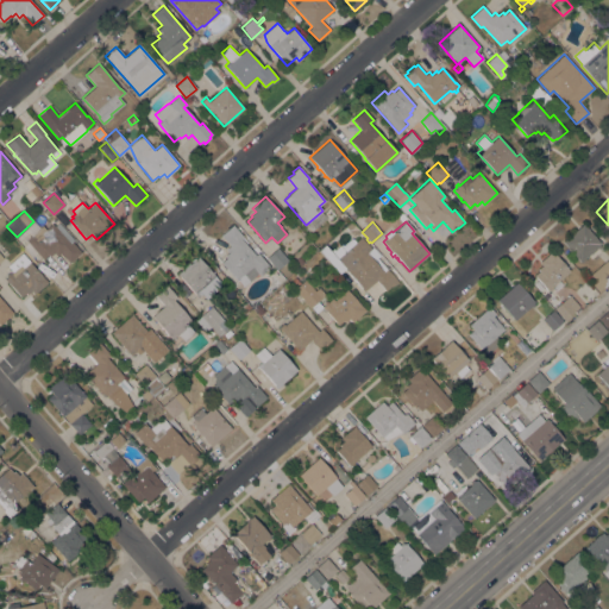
[(74,240),(71,242),(81,252),(70,263),(61,252),(57,256),(54,252),(50,257),(48,255),(43,259),(26,242),(30,238),(29,237),(42,225),(45,228),(52,224),(55,226),(58,223),(74,240)]
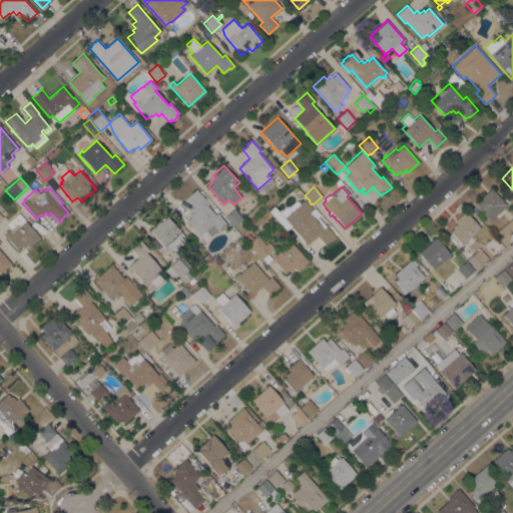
[(507,205),(498,213),(497,213),(489,220),(474,203),(491,188),(507,205)]
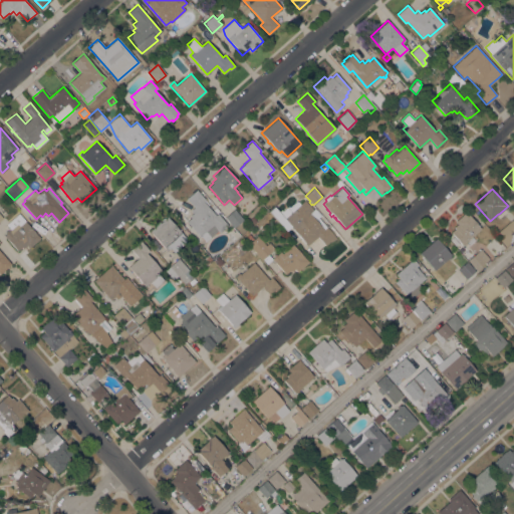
[(187,221),(191,217),(190,216),(193,213),(191,210),(194,207),(187,199),(197,190),(205,200),(203,201),(216,215),(218,214),(228,225),(219,233),(218,231),(210,238),(206,233),(201,237),(187,221)]
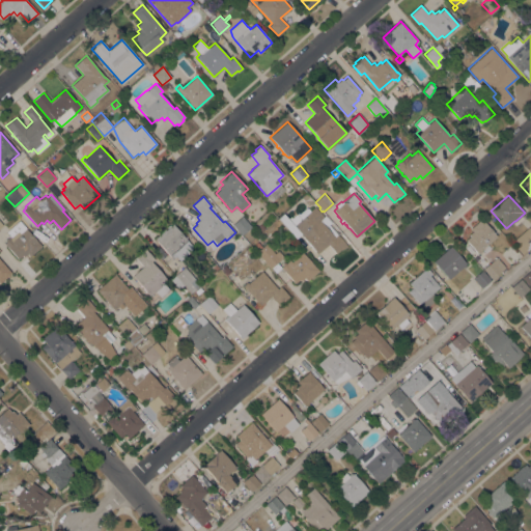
[(278,219),(284,214),(288,219),(291,217),(291,218),(299,213),(300,214),(307,207),(310,211),(314,206),(324,217),(325,215),(331,222),(329,224),(346,246),(342,249),(341,248),(336,253),(328,245),(317,253),(301,234),(296,239),(278,219)]
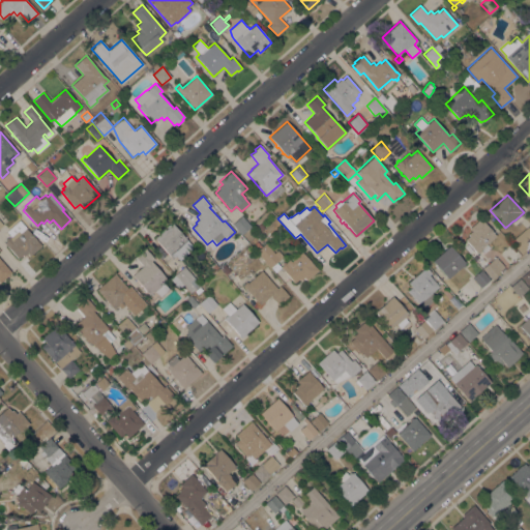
[(232,224),(241,215),(242,216),(244,215),(248,219),(246,222),(251,227),(241,235),(232,224)]
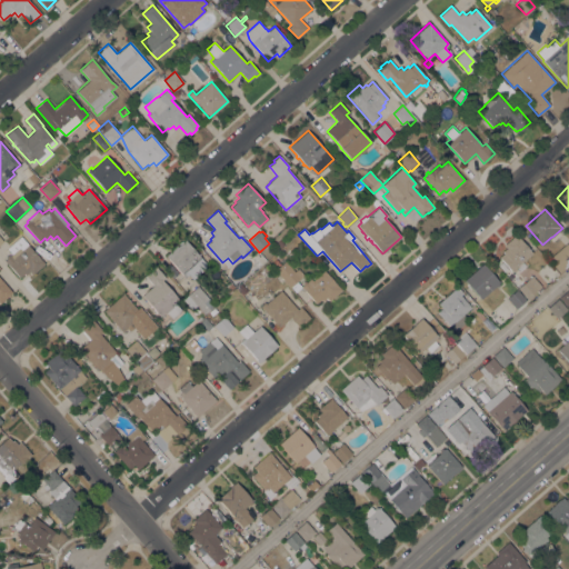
[(516,268),(517,269),(513,272),(512,270),(511,271),(499,257),(503,253),(502,251),(506,248),(503,246),(516,235),(532,253),(516,268)]
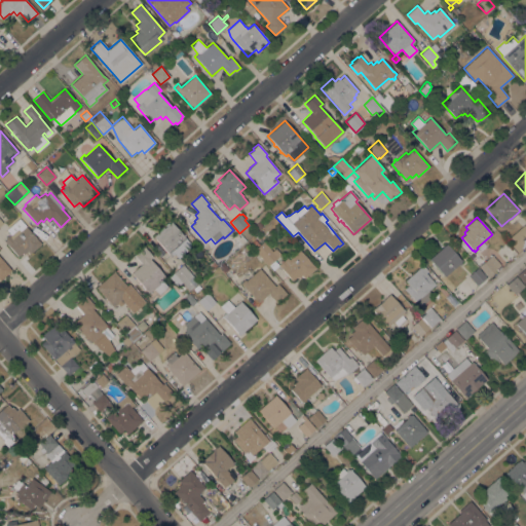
[(4,241),(6,238),(5,237),(7,235),(8,237),(11,235),(6,229),(19,218),(41,243),(30,254),(27,251),(24,254),(23,253),(17,257),(4,241)]
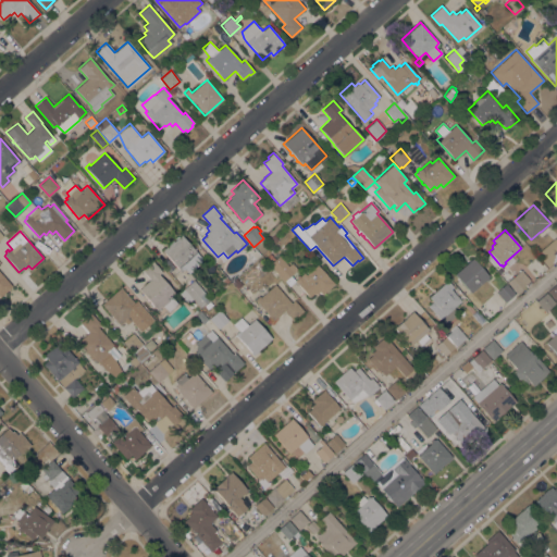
[(162,250),(181,234),(203,260),(188,273),(184,269),(180,272),(162,250)]
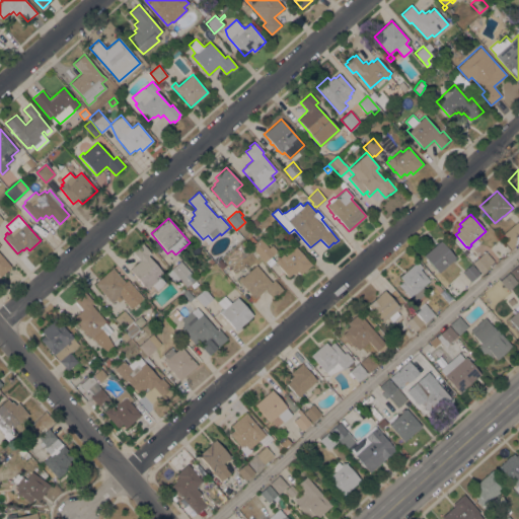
[(260,222),(255,226),(251,222),(255,218),(260,222)]
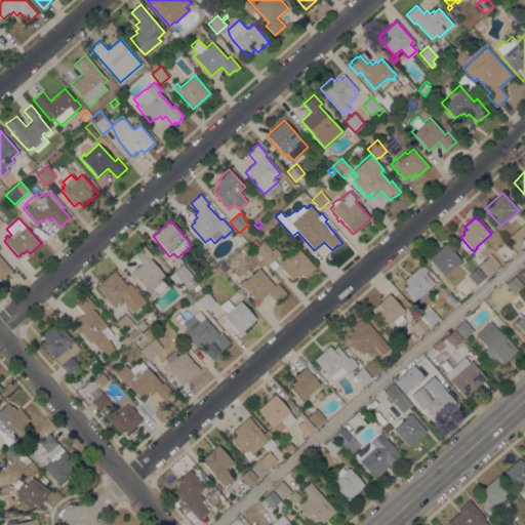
[(524,244),(517,252),(506,240),(523,224),(524,226),(524,235),(523,238),(524,240),(524,244)]
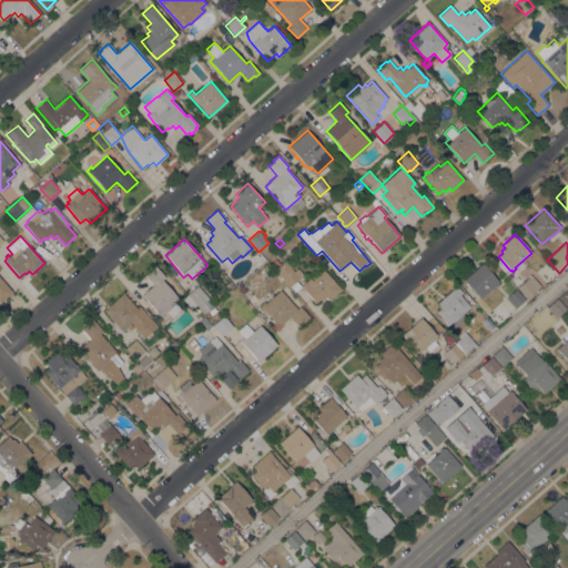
[(275,259),(281,264),(275,267),(271,263),(275,259)]
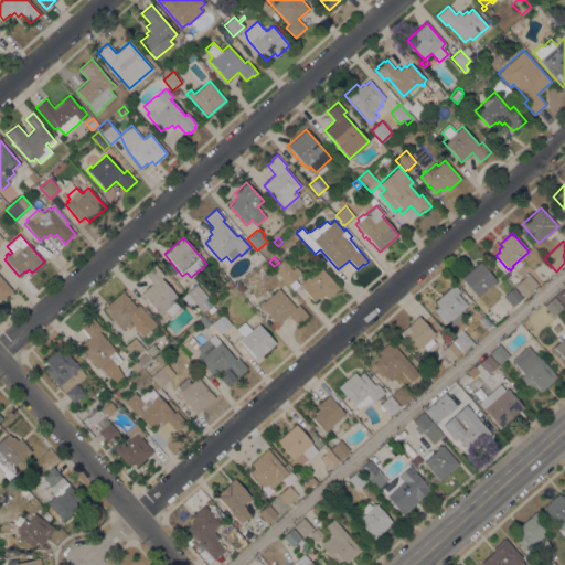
[(292,269),(296,267),(301,274),(295,279),(299,285),(294,290),(288,285),(273,268),(284,259),(292,269)]
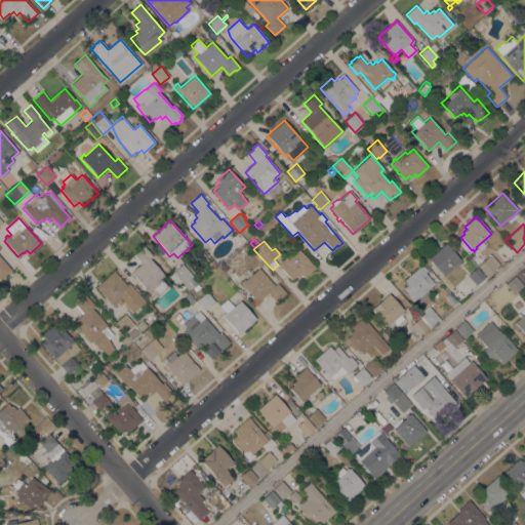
[(460,259),(459,261),(460,263),(458,265),(457,264),(444,276),(429,259),(445,243),(460,259)]
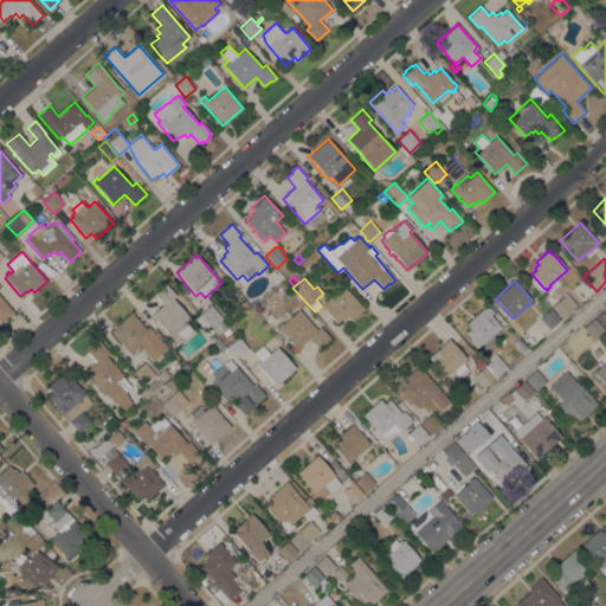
[(152,315),(163,304),(154,294),(160,289),(159,288),(165,283),(175,296),(173,298),(189,318),(186,322),(193,330),(184,339),(178,333),(171,337),(152,315)]
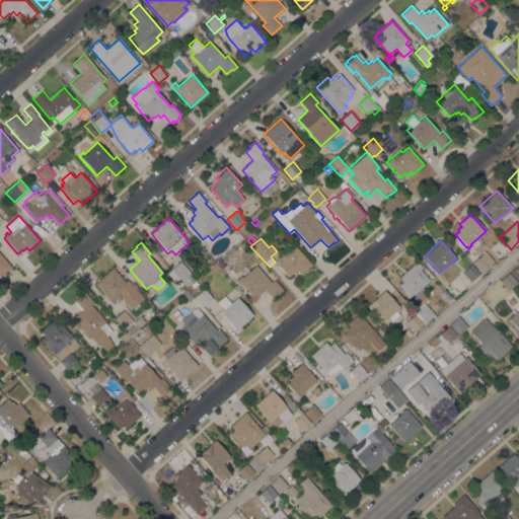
[(311,265),(300,275),(297,272),(294,275),(292,273),(288,277),(275,262),(277,260),(276,257),(278,255),(279,257),(283,254),(285,256),(295,246),(311,265)]
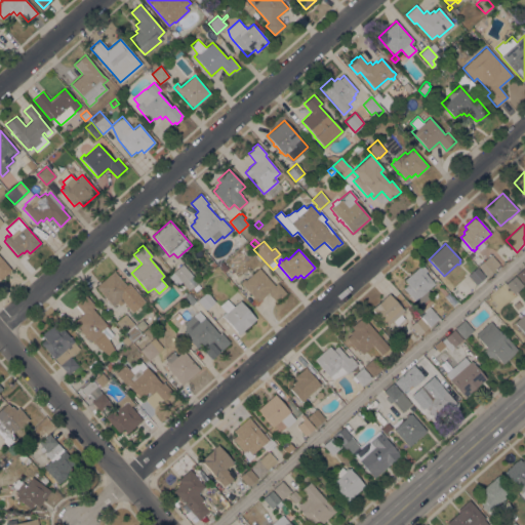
[(501,266),(497,270),(495,268),(486,276),(478,266),(491,254),(501,266)]
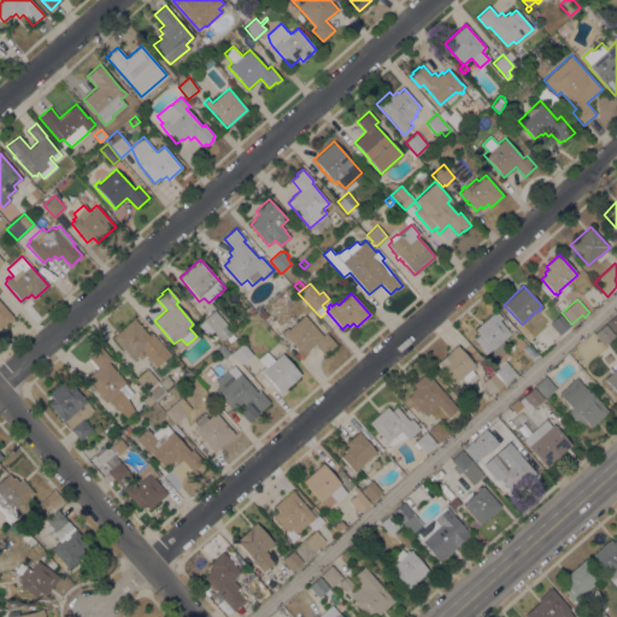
[(0,301),(13,317),(0,329),(0,301)]
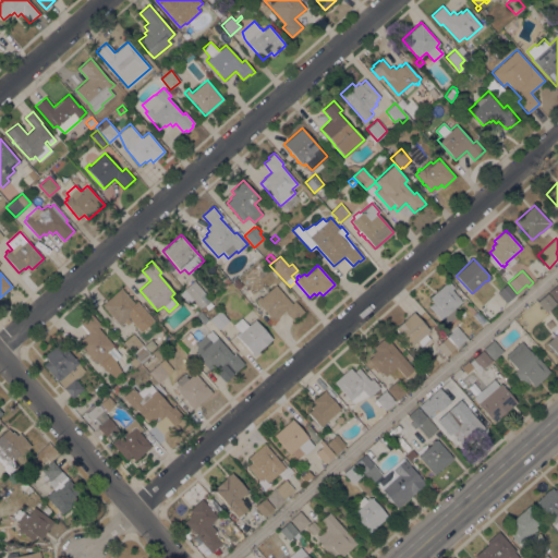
[(229,282),(223,288),(220,283),(226,278),(229,282)]
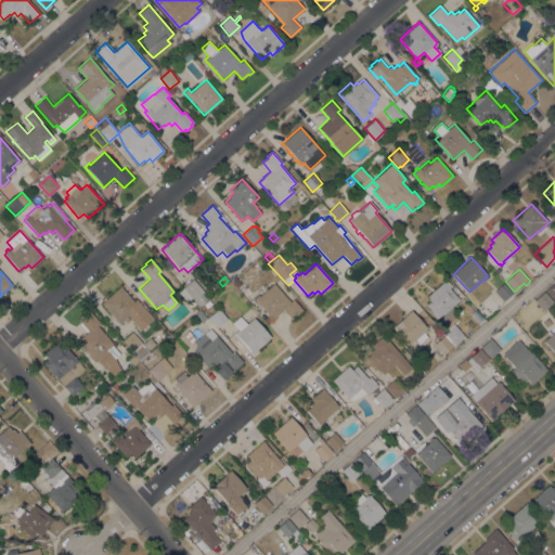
[(231,282),(236,276),(242,283),(236,288),(231,282)]
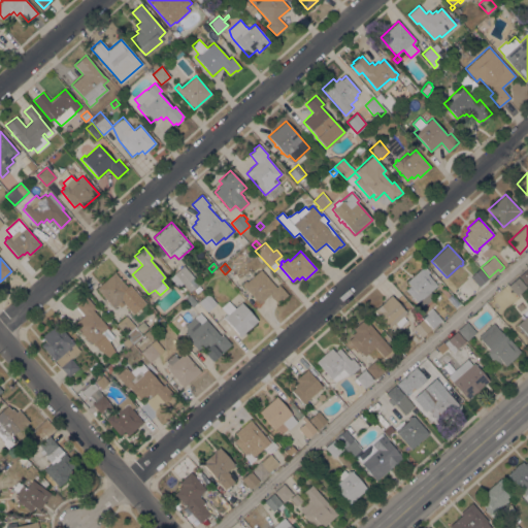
[(179,287),(170,276),(172,274),(184,265),(199,283),(189,292),(183,284),(182,285),(179,287)]
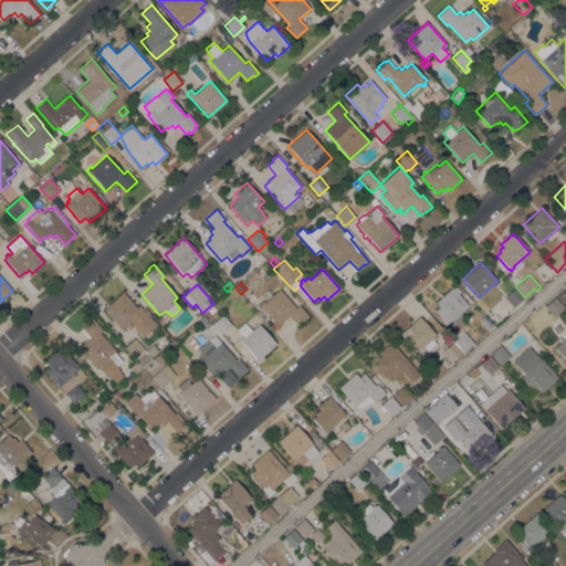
[(451,321),(452,322),(450,324),(449,323),(447,324),(431,306),(452,287),(469,305),(451,321)]
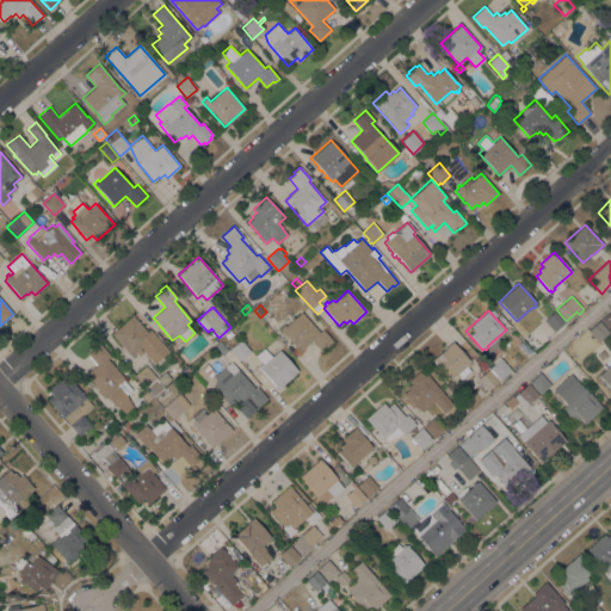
[(544,320),(555,310),(565,322),(554,332),(544,320)]
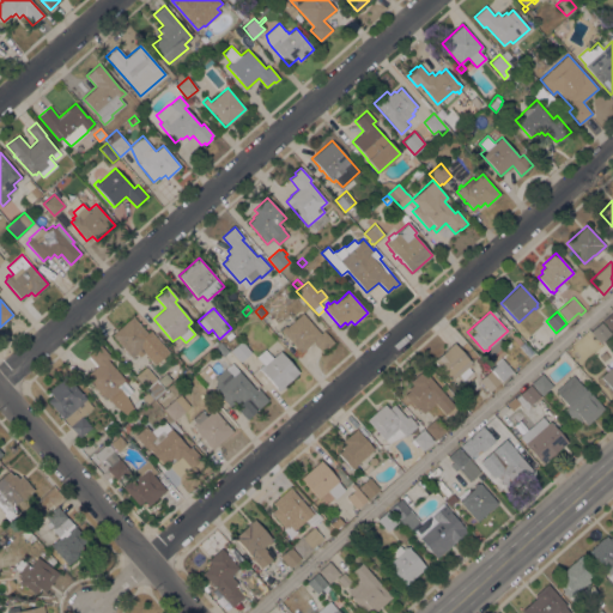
[(612,332),(612,333),(602,321),(612,311),(612,332)]
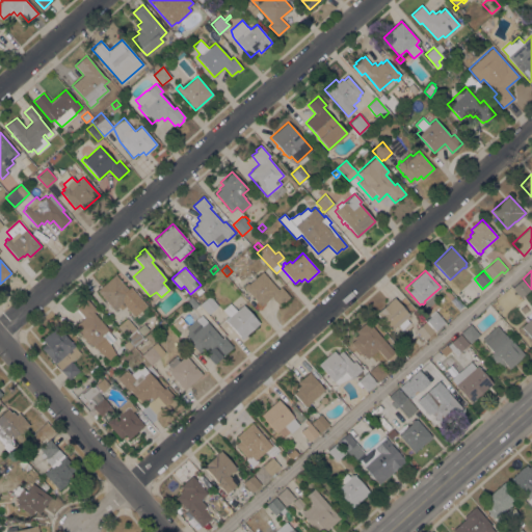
[(277,289),(281,287),(290,297),(280,306),(271,297),(261,307),(243,286),(247,283),(243,277),(250,272),(255,277),(262,271),(277,289)]
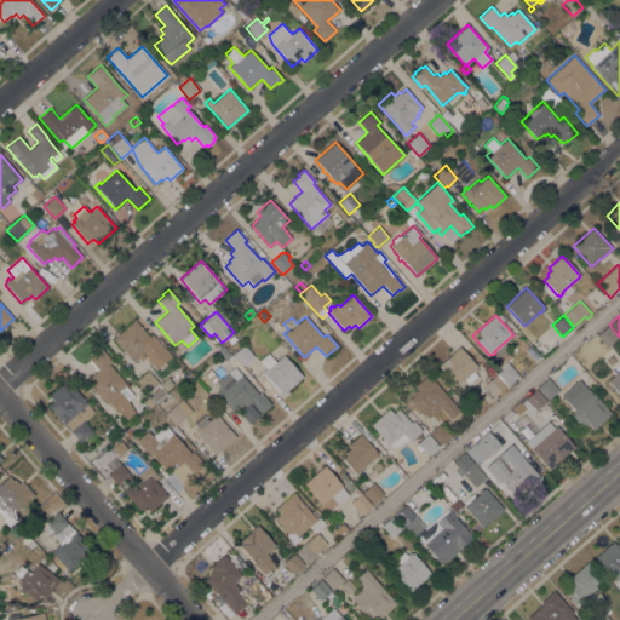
[(171,356),(156,368),(144,355),(141,357),(139,356),(133,362),(113,338),(133,320),(149,337),(151,334),(171,356)]
